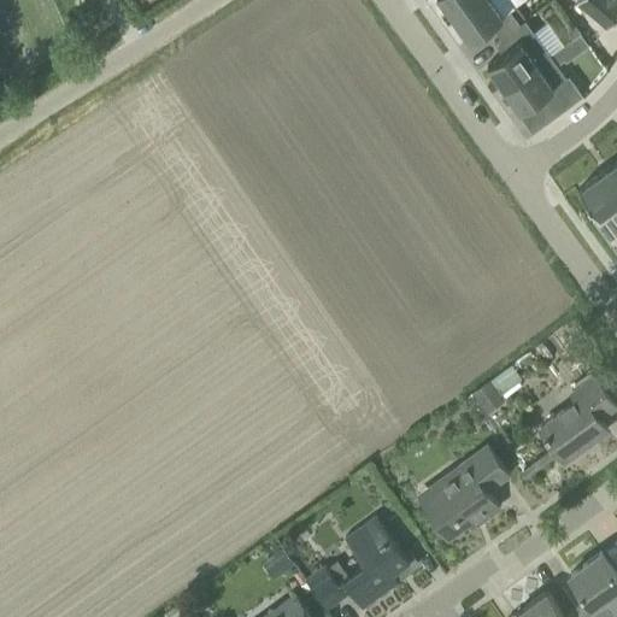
[(440,0),(453,17),(476,0),(440,0)]
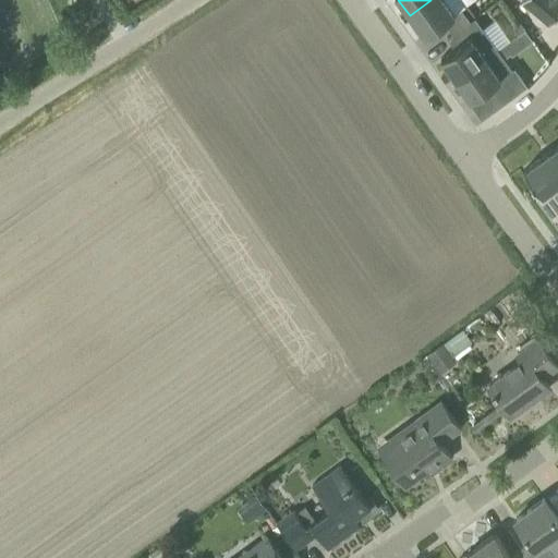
[(445,0),(431,0),(410,15),(421,32),(422,32),(425,36),(445,22),(452,33),(470,21),(462,10),(455,14),(445,0)]
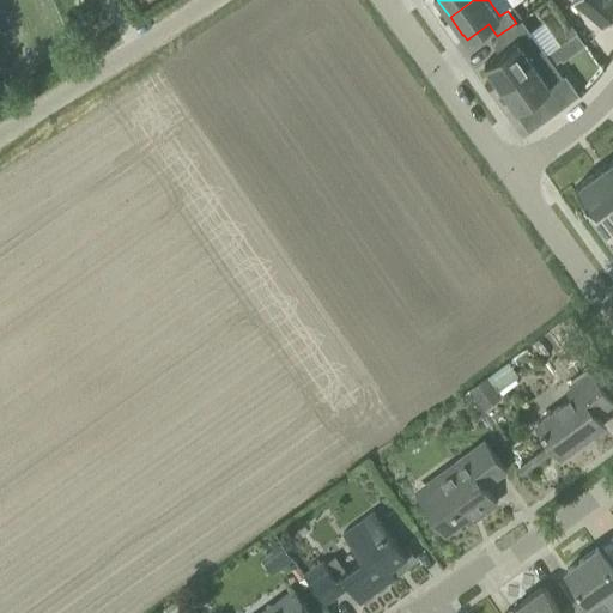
[(612,0),(574,0),(572,1),(604,28),(612,16),(612,0)]
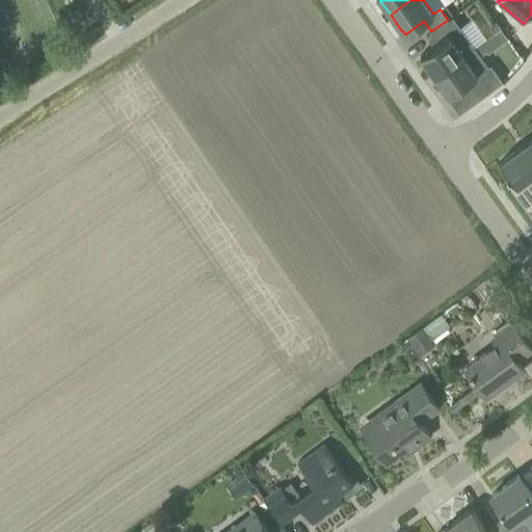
[(448,20),(431,31),(426,35),(433,46),(421,55),(424,60),(434,76),(476,46),(475,45),(461,26),(454,16),(448,20)]
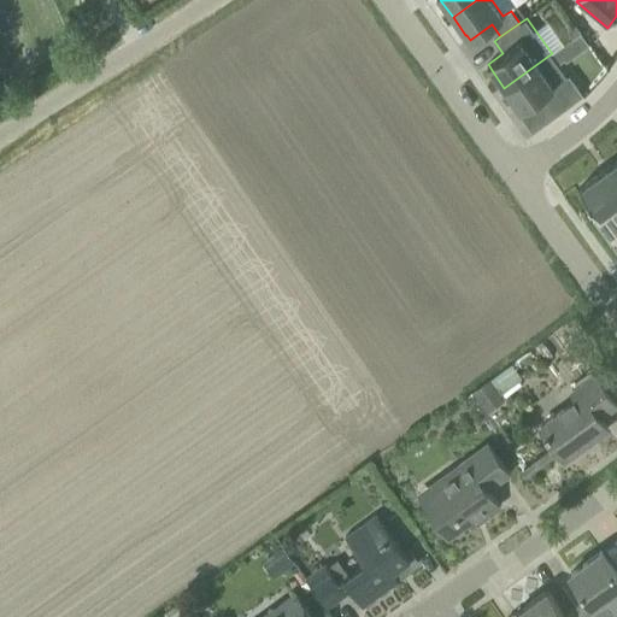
[(521,111),(539,98),(552,117),(583,94),(569,75),(568,75),(559,64),(552,53),(504,88),(516,105),(517,105),(521,111)]
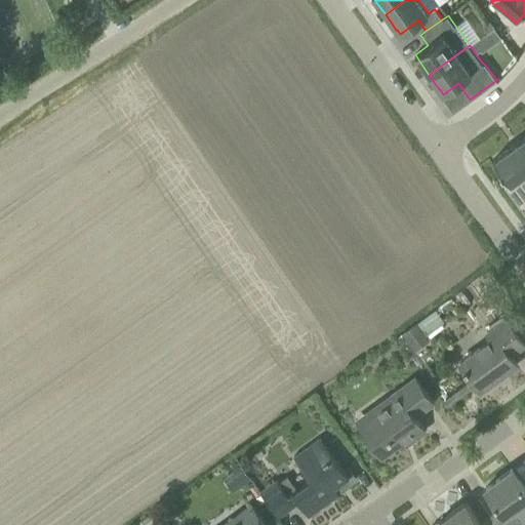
[(524,174),(524,173),(524,172),(524,135),(519,140),(519,139),(509,147),(510,148),(493,160),(510,183),(506,186),(505,185),(503,186),(524,214),(524,174)]
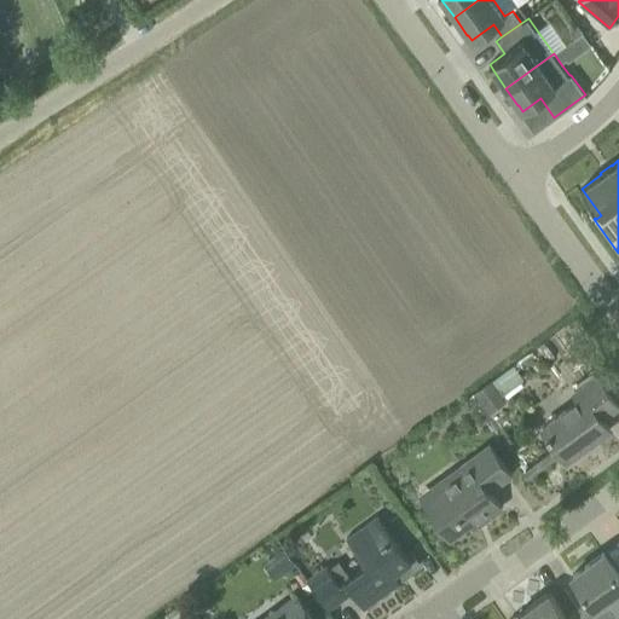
[(554,336),(583,376),(606,360),(577,320),(554,336)]
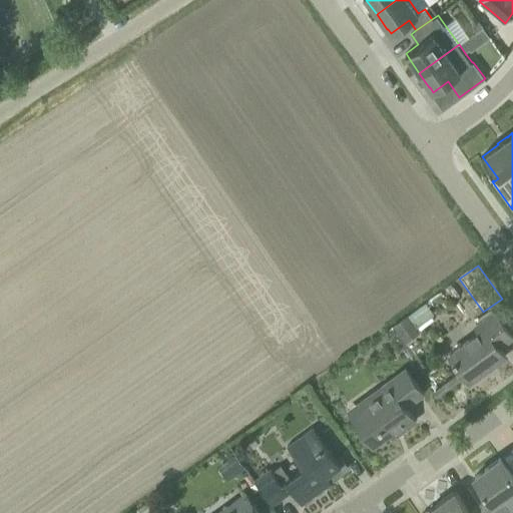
[(407,316),(416,329),(435,316),(426,303),(407,316)]
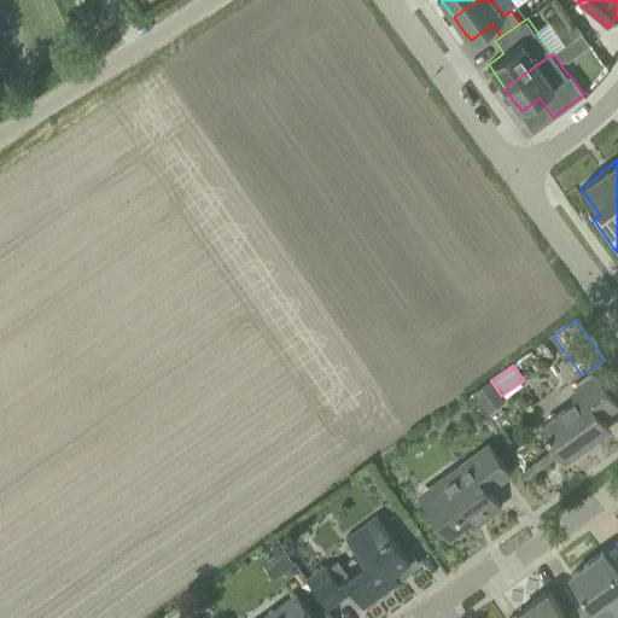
[(579,401),(542,427),(565,460),(608,429),(600,418),(617,406),(595,377),(573,392),(579,401)]
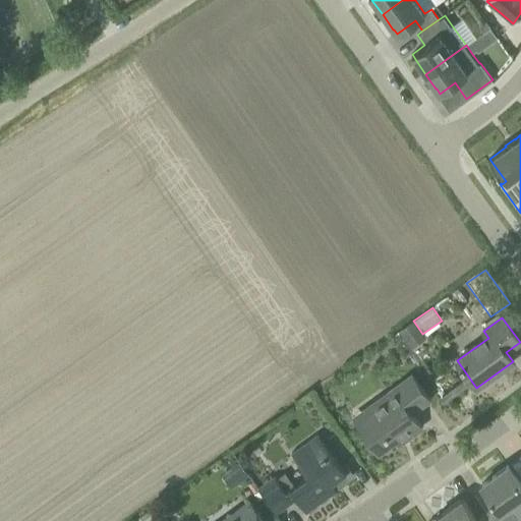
[(413,321),(399,331),(411,348),(425,338),(422,334),(413,321)]
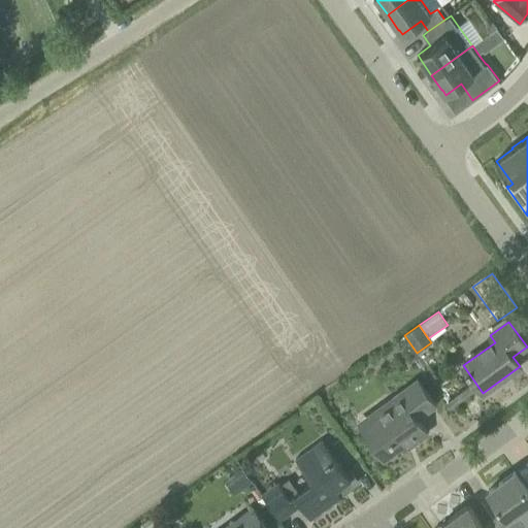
[(428,433),(418,419),(435,405),(418,381),(393,397),(397,402),(362,428),(384,458),(409,439),(413,443),(428,433)]
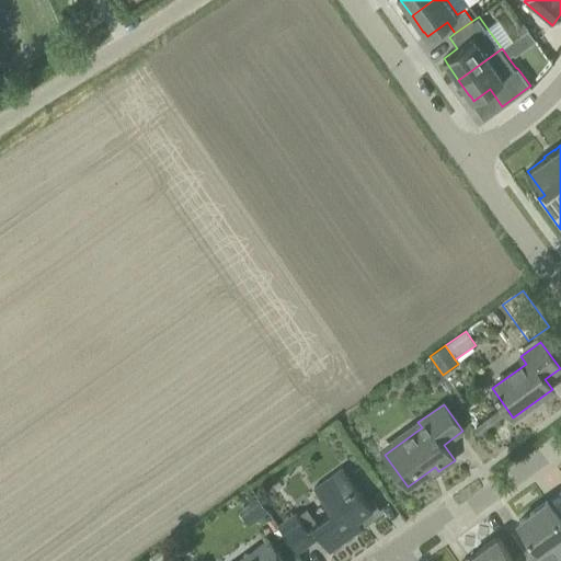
[(373,510),(368,503),(367,501),(342,467),(315,488),(332,512),(318,522),(308,508),(298,515),(296,513),(277,526),(297,552),(320,536),(330,550),(362,527),(357,521),(373,510)]
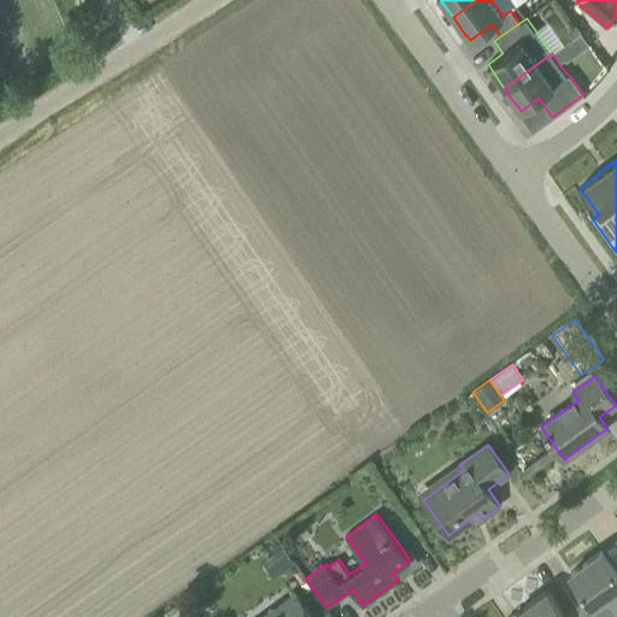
[(283,547),(263,562),(274,577),(294,563),(283,547)]
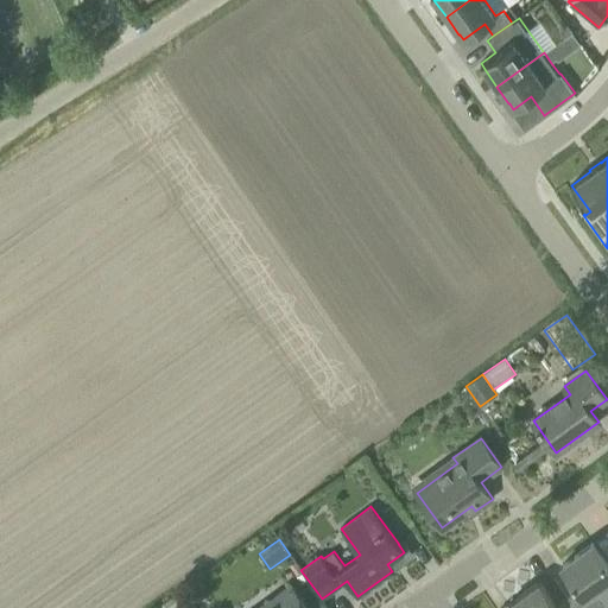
[(580,590),(568,599),(575,607),(607,607),(607,564),(593,544),(562,565),(580,590)]
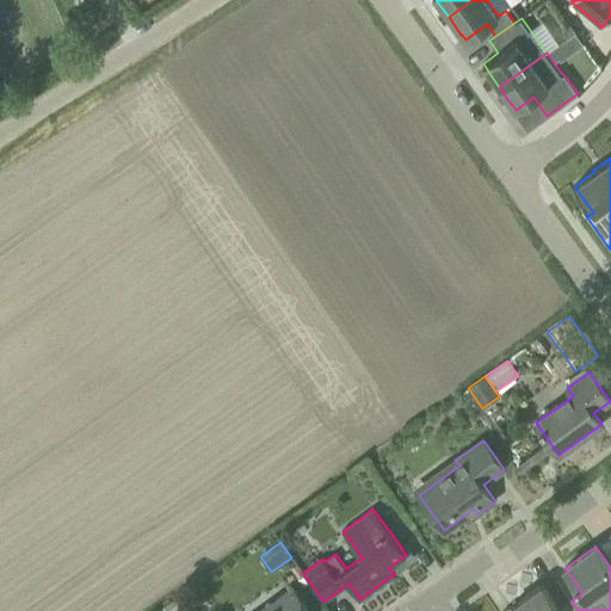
[(578,610),(571,602),(560,610),(542,585),(511,608),(512,610),(578,610)]
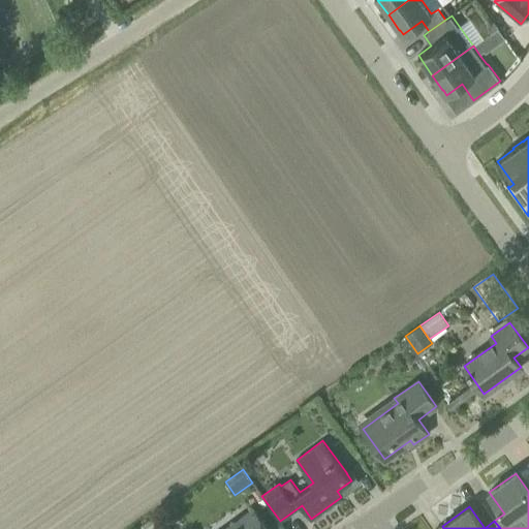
[(268,528),(253,508),(224,528),(268,528)]
